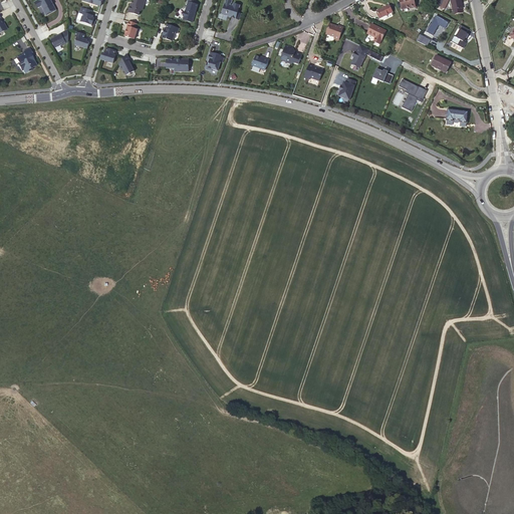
[(52,2),(50,0),(39,0),(35,2),(36,4),(36,5),(37,6),(37,7),(38,8),(42,6),(46,14),(47,13),(48,14),(55,10),(55,9),(56,9),(52,2)]
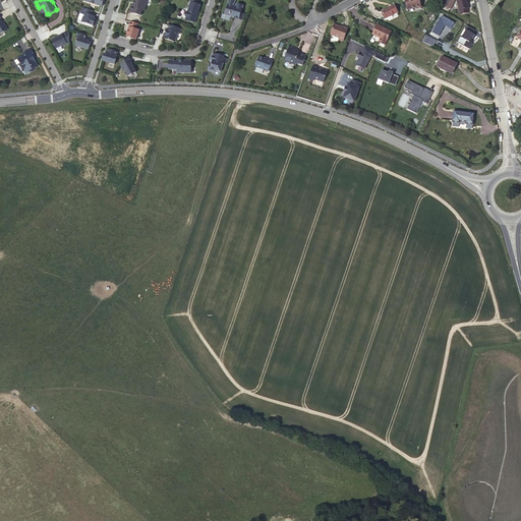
[(152,6),(154,2),(147,0),(141,0),(140,6),(138,6),(135,14),(147,17),(148,12),(149,13),(151,12),(153,6),(152,6)]
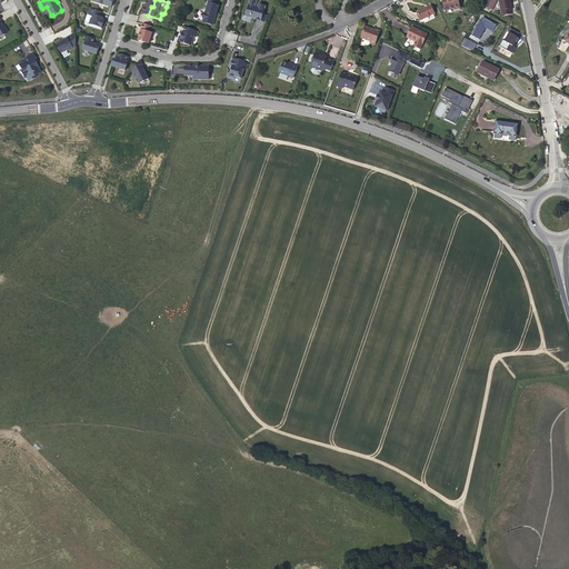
[(218,6),(215,0),(206,0),(209,3),(206,13),(201,16),(203,19),(203,21),(213,25),(219,6),(218,6)]
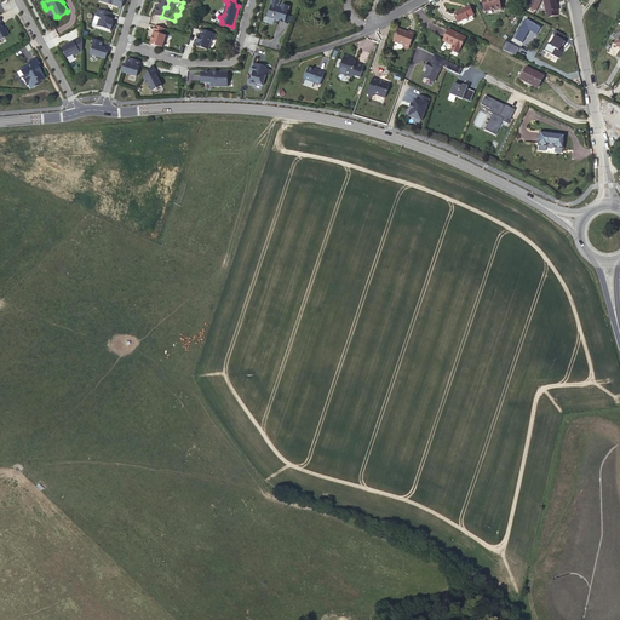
[(503,6),(500,0),(483,0),(486,10),(495,7),(503,6)]
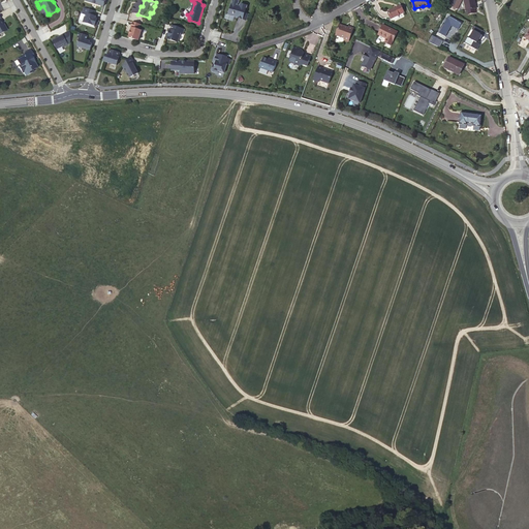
[(475,1),(475,0),(464,0),(468,13),(477,11),(477,8),(475,8),(474,2),(475,1)]
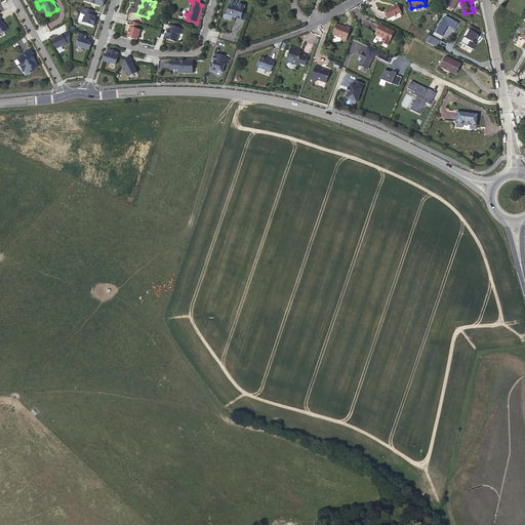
[(245,6),(239,4),(238,6),(230,4),(227,14),(241,19),(242,15),(243,13),(245,6)]
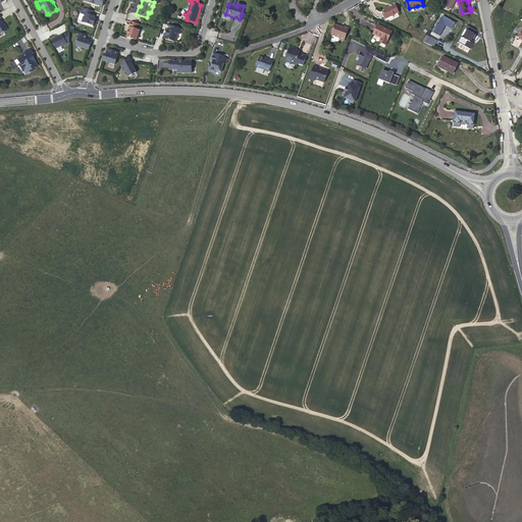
[(400,11),(397,5),(383,11),(387,18),(400,11)]
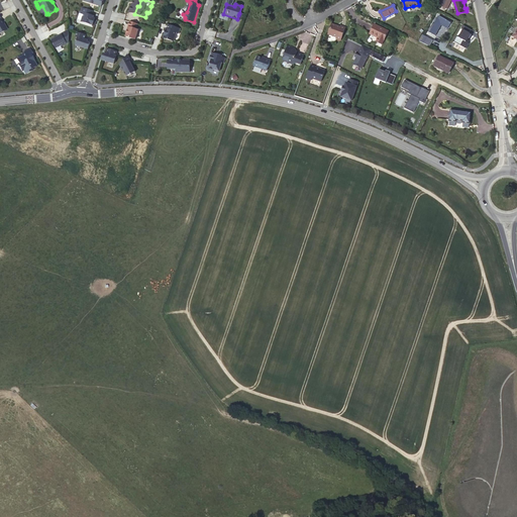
[(94,16),(92,15),(93,11),(82,8),(81,12),(84,13),(81,21),(95,26),(97,21),(94,20),(95,18),(93,18),(94,16)]
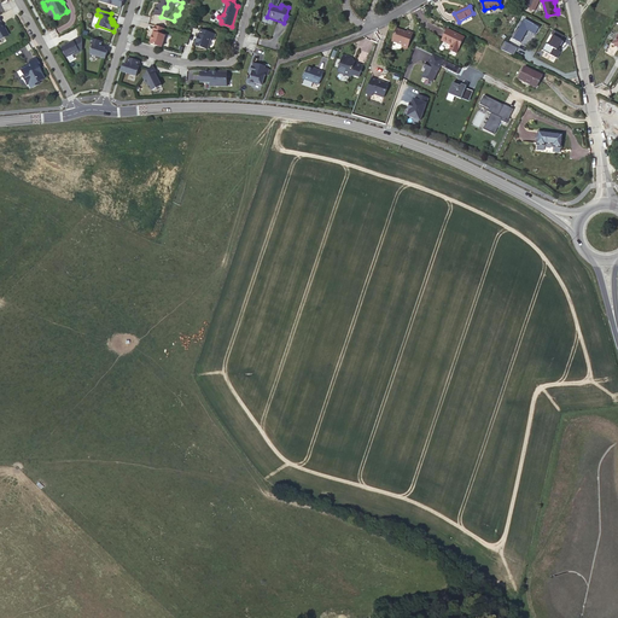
[(536,34),(540,27),(525,18),(523,23),(522,22),(519,25),(522,27),(514,39),(522,42),(529,29),(536,34)]
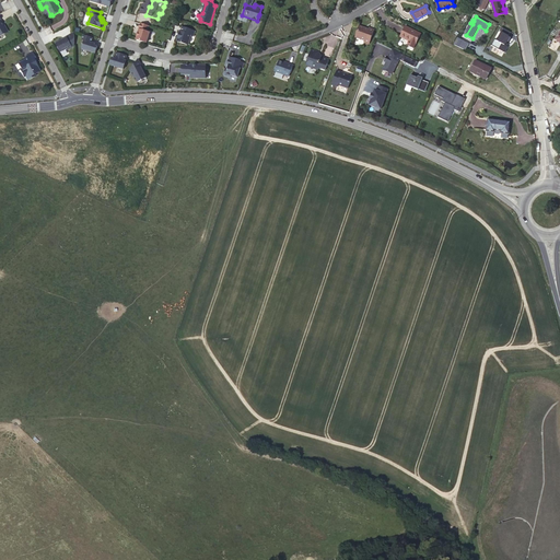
[(155,27),(147,25),(146,32),(142,42),(153,45),(156,35),(153,34),(155,27)]
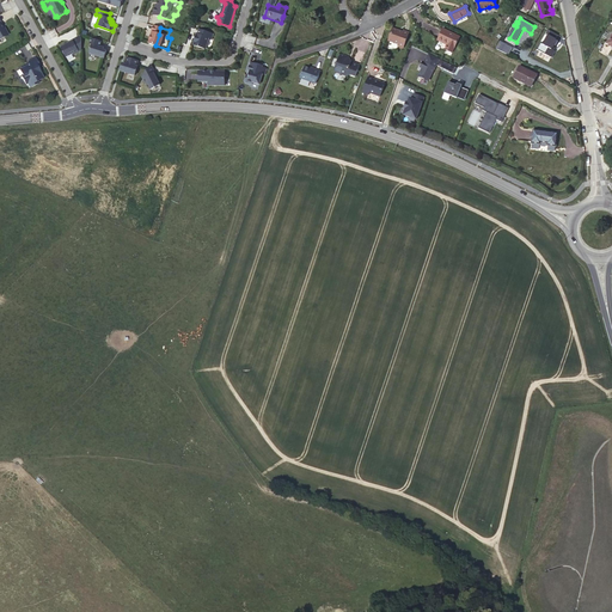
[(404,47),(410,32),(404,30),(403,31),(393,28),(389,40),(399,43),(398,46),(404,47)]
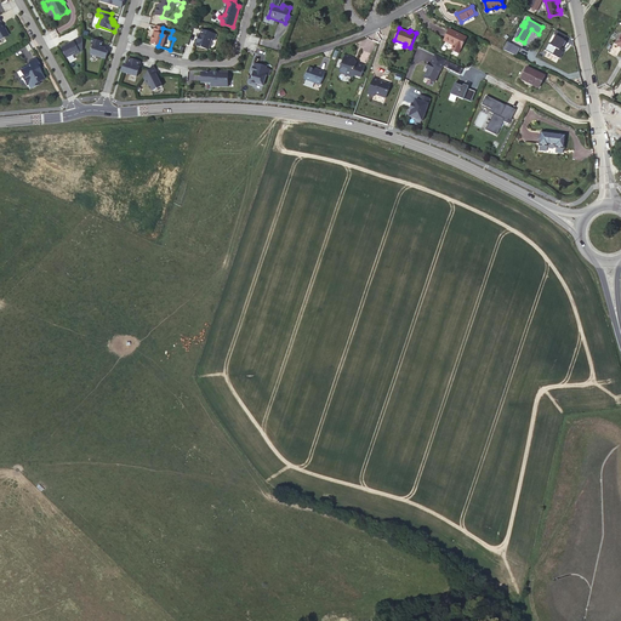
[(460,55),(468,38),(451,29),(445,41),(456,46),(454,51),(460,55)]
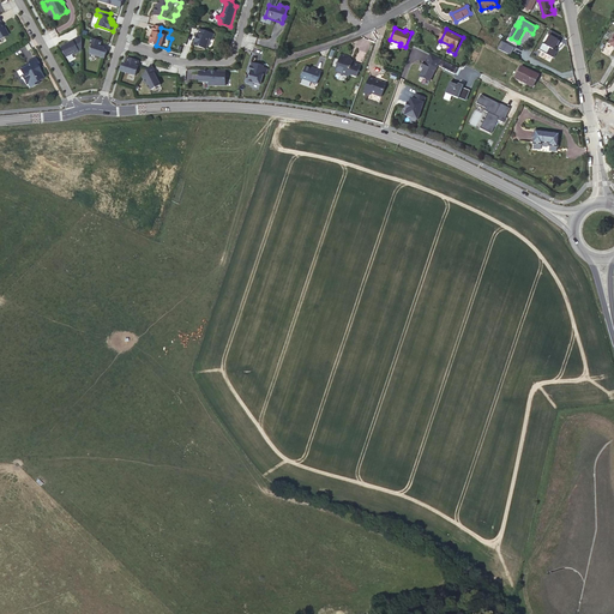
[(214,34),(200,30),(198,35),(197,34),(194,46),(206,49),(210,38),(212,38),(214,34)]
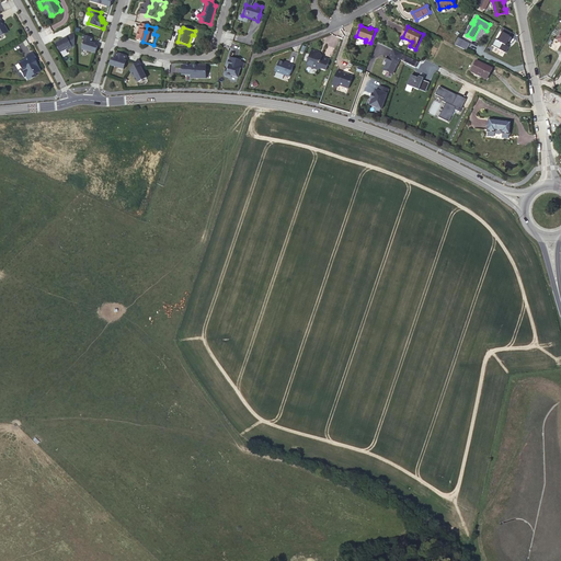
[(505,53),(512,38),(510,36),(512,32),(503,27),(494,47),(505,53)]
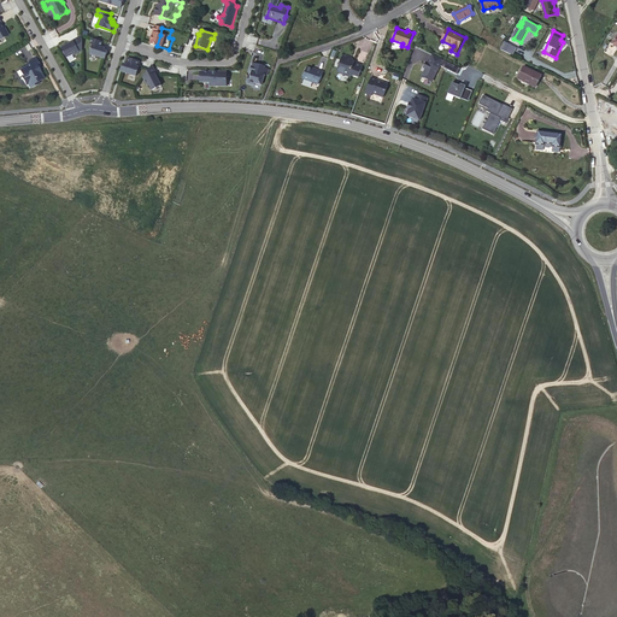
[(82,51),(82,36),(72,41),(74,42),(71,43),(62,48),(64,52),(63,52),(63,53),(64,53),(64,54),(65,54),(68,58),(74,54),(75,56),(82,51)]
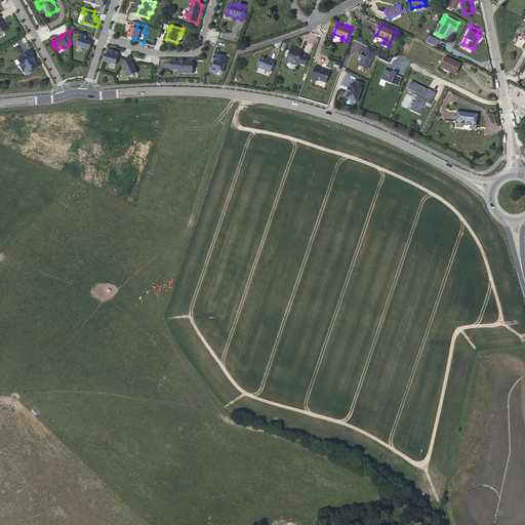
[(85,40),(87,36),(78,33),(77,38),(79,38),(78,41),(77,43),(78,43),(77,46),(89,50),(91,43),(89,43),(89,41),(85,40)]
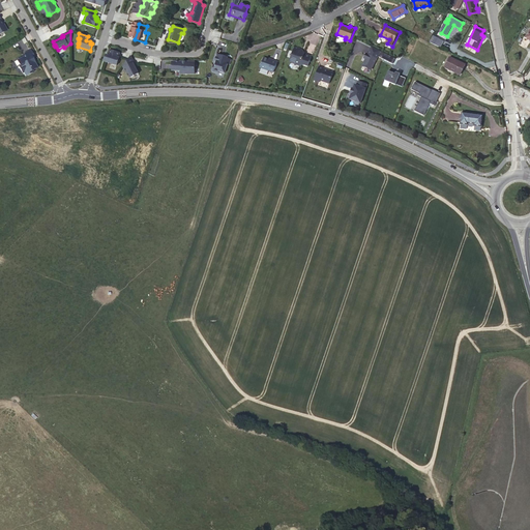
[(444,41),(434,35),(430,41),(441,47),(444,41)]
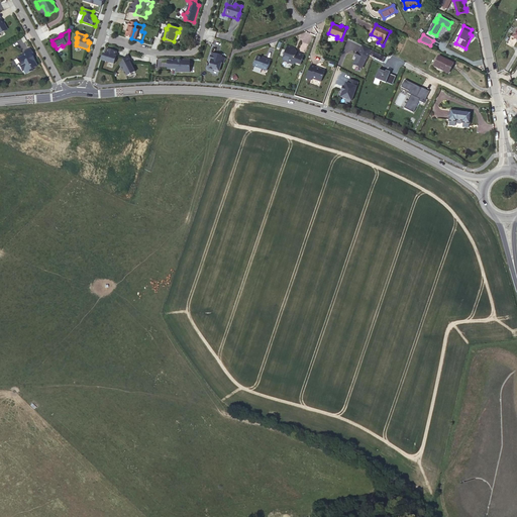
[(33,60),(28,50),(30,49),(26,42),(20,45),(21,47),(13,53),(15,57),(14,58),(18,65),(19,65),(21,68),(29,64),(28,62),(33,60)]
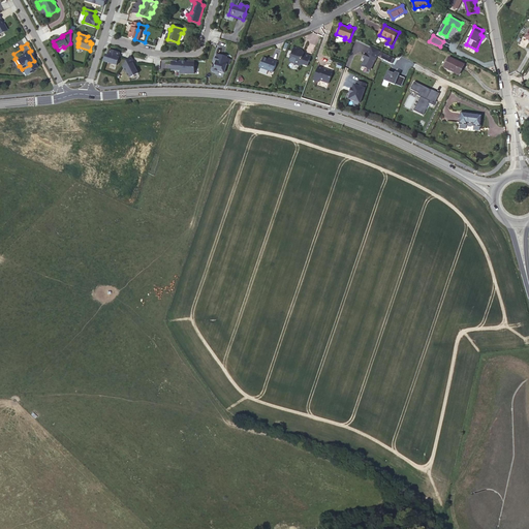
[(308,66),(311,56),(301,53),(301,50),(293,48),(289,61),(290,63),(300,66),(301,64),(308,66)]
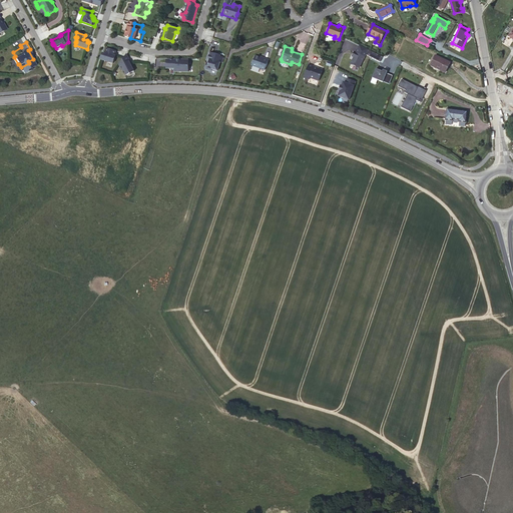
[(115,55),(116,51),(106,48),(105,52),(105,54),(103,53),(101,60),(113,63),(114,61),(115,61),(115,58),(114,58),(115,55)]
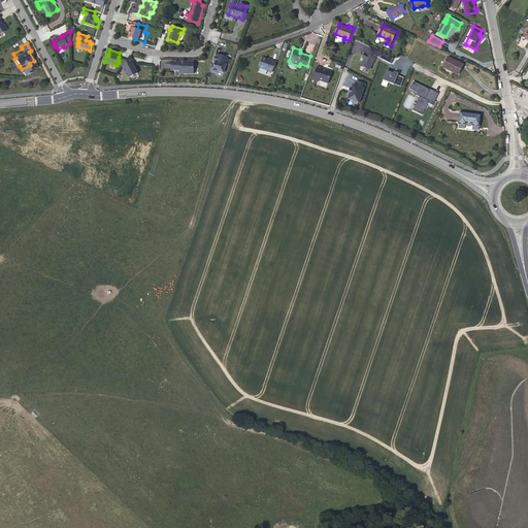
[(360,67),(370,71),(375,58),(365,54),(360,67)]
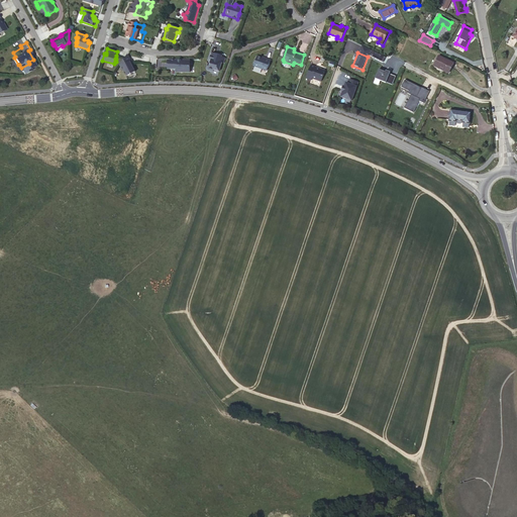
[(221,57),(211,54),(209,61),(211,61),(210,64),(208,64),(206,69),(207,70),(212,72),(212,70),(218,72),(221,64),(223,64),(224,59),(221,58),(221,57)]
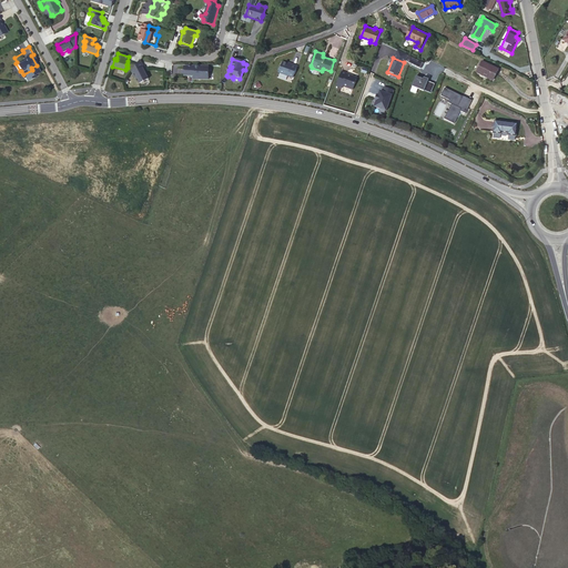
[(144,68),(140,60),(132,71),(135,78),(135,77),(139,83),(142,82),(143,82),(144,82),(145,81),(145,80),(149,79),(144,70),(143,71),(142,69),(144,68)]
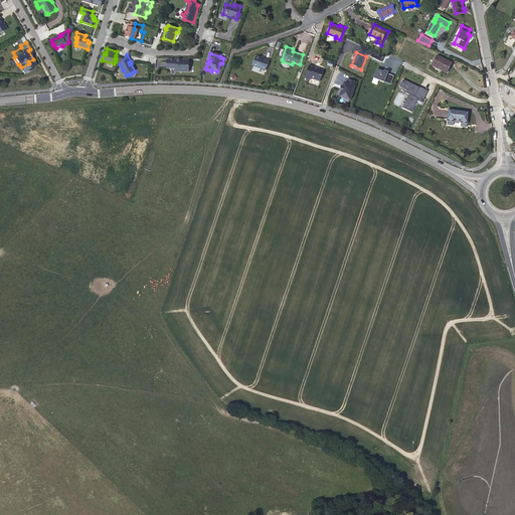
[(452,62),(438,55),(433,65),(448,72),(452,62)]
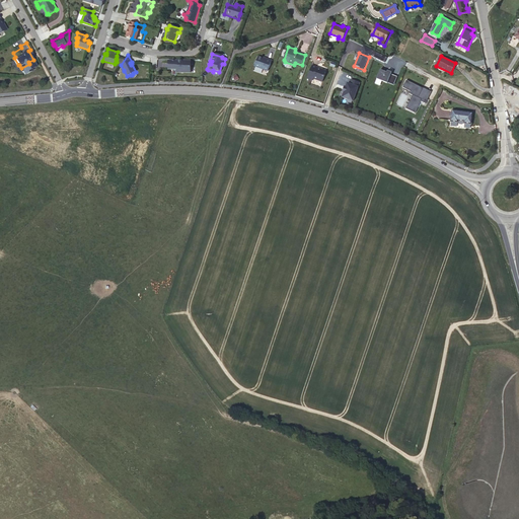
[(267,71),(271,61),(266,59),(265,60),(262,59),(257,58),(253,67),(267,71)]
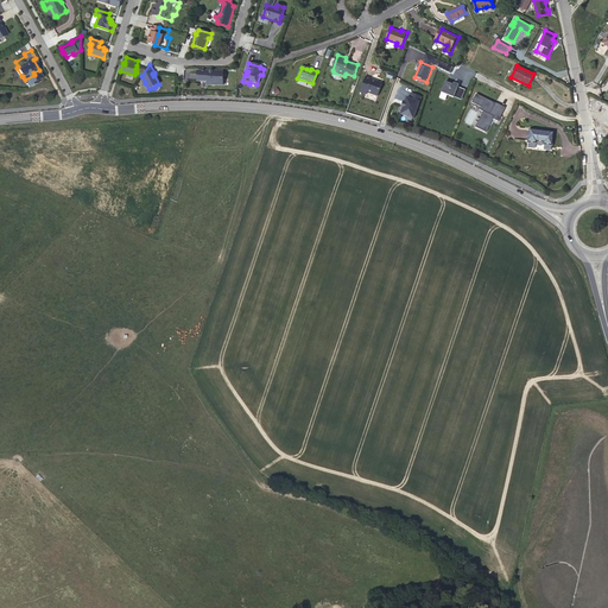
[(223,84),(223,70),(214,70),(214,71),(209,71),(209,70),(197,70),(197,81),(208,81),(208,84),(223,84)]
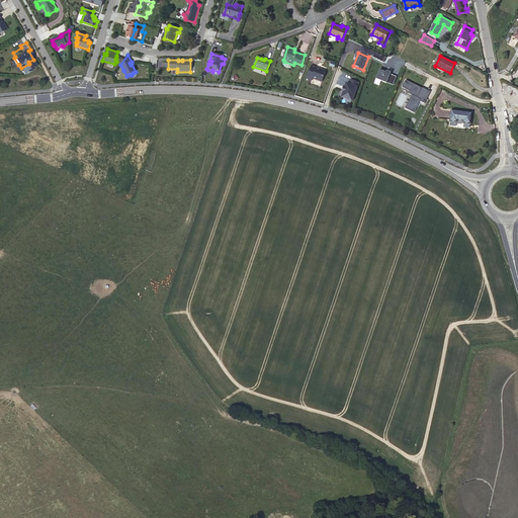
[(376,86),(384,69),(375,64),(367,81),(376,86)]
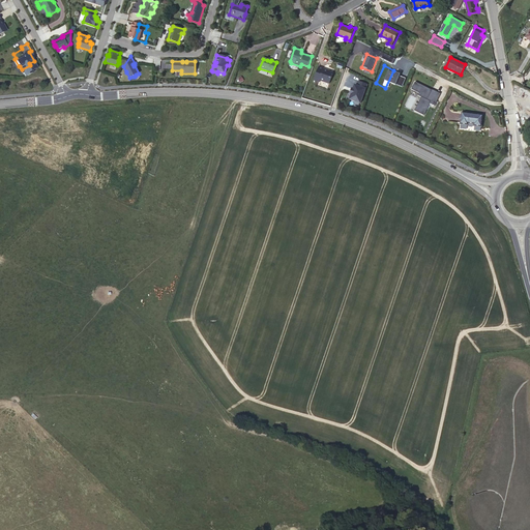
[(330,83),(334,71),(324,68),(325,68),(320,66),(315,80),(320,81),(321,80),(330,83)]
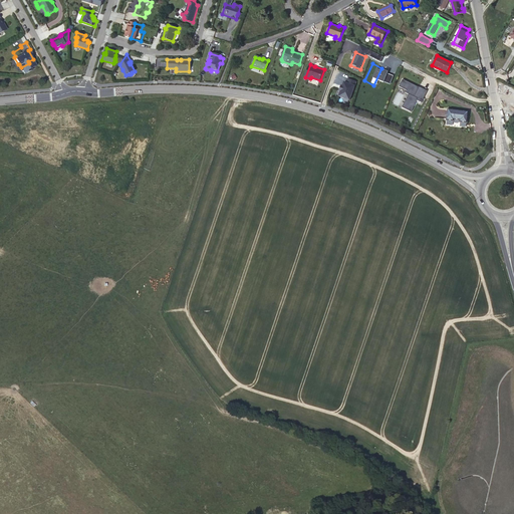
[(350,102),(357,82),(345,78),(338,98),(350,102)]
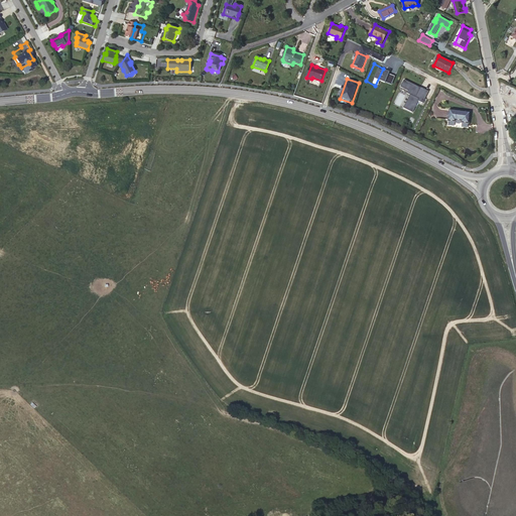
[(423,103),(429,91),(404,80),(400,88),(411,93),(403,109),(413,113),(418,101),(423,103)]
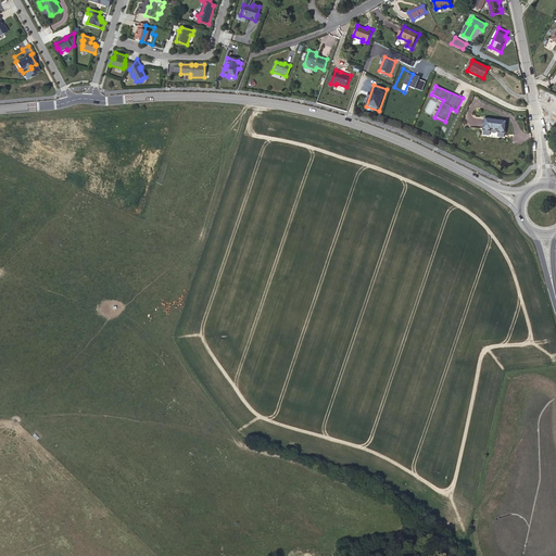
[(505,131),(507,118),(484,115),(482,128),(491,129),(491,127),(497,128),(496,130),(505,131)]
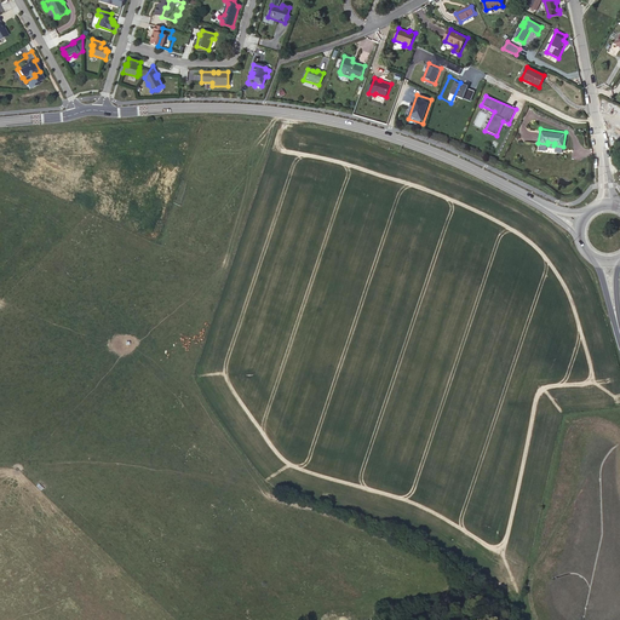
All buildings are outlined.
